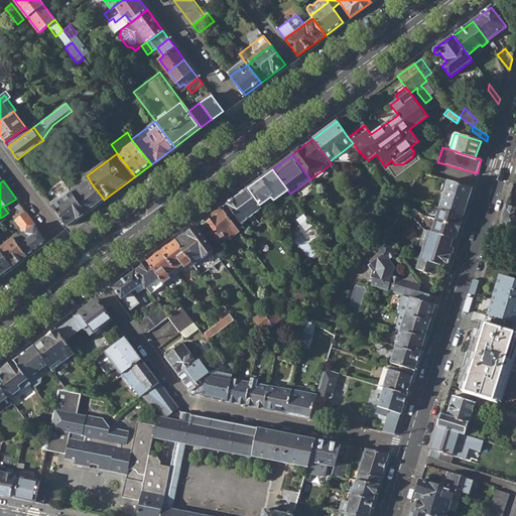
[(440,209),(464,216),(472,188),(448,181),(440,209)]
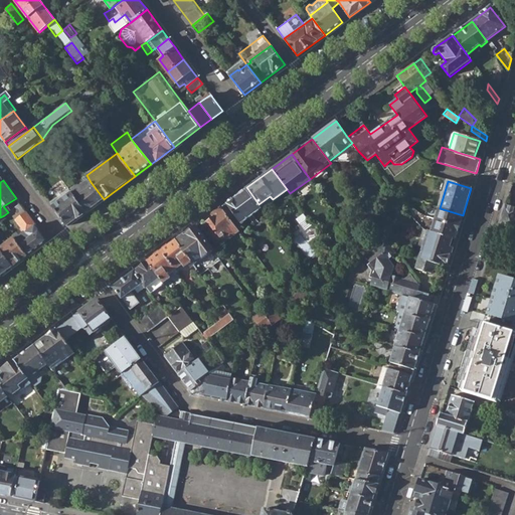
[(104,199),(91,182),(80,189),(77,184),(69,190),(71,192),(87,212),(104,199)]
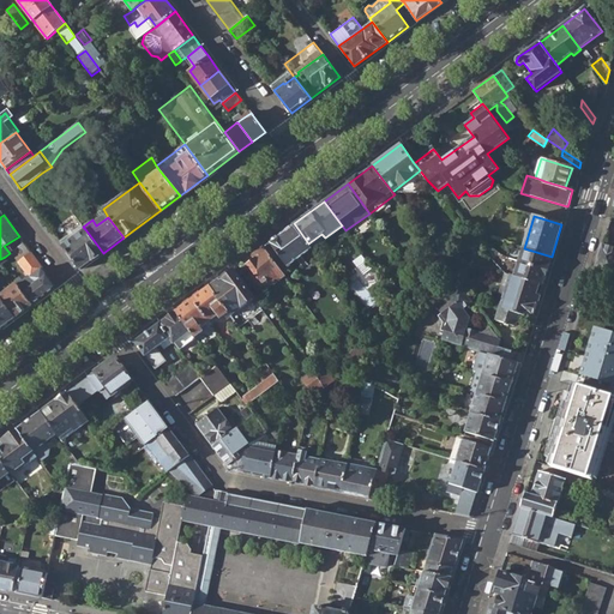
[(294,223),(269,242),(281,259),(287,266),(312,248),(308,244),(294,223)]
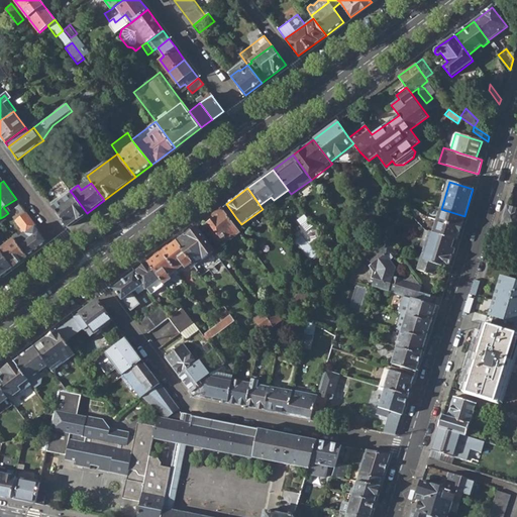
[(87,213),(72,193),(54,207),(69,226),(87,213)]
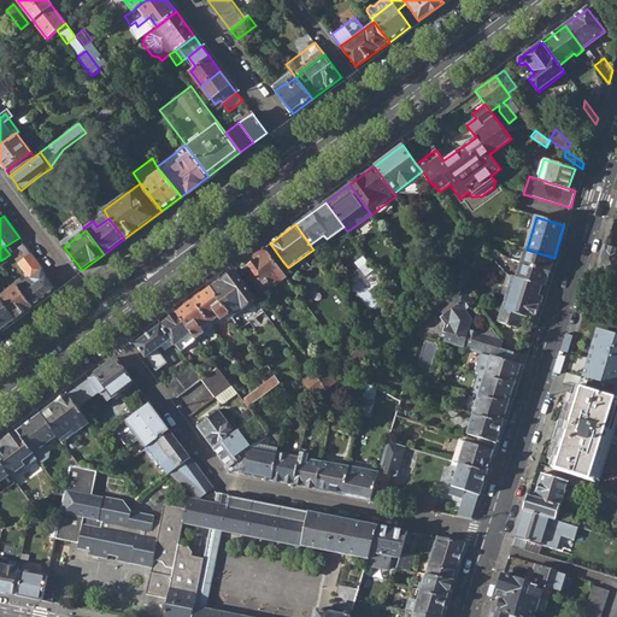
[(354,241),(363,253),(372,246),(364,234),(354,241)]
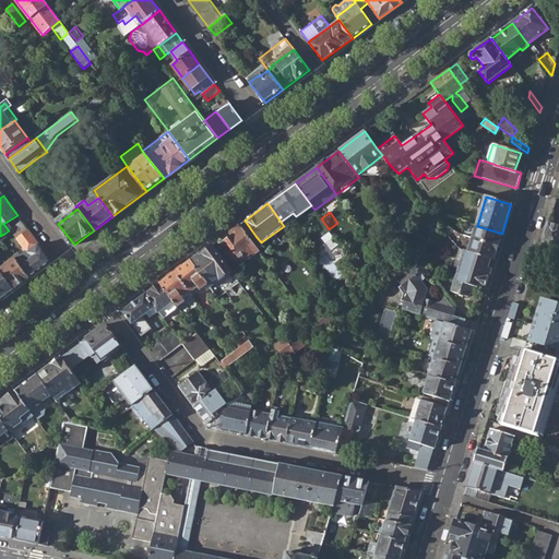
[(51,261),(22,221),(10,229),(27,251),(22,256),(18,251),(13,256),(14,258),(30,277),(51,261)]
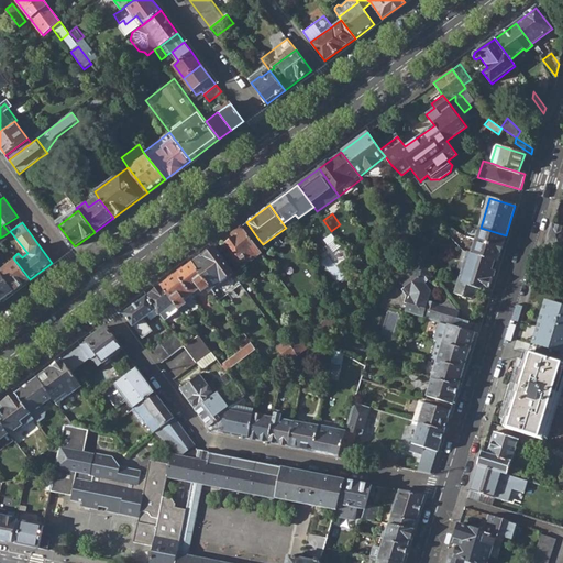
[(241,225),(253,241),(255,239),(257,238),(246,222),(241,225)]
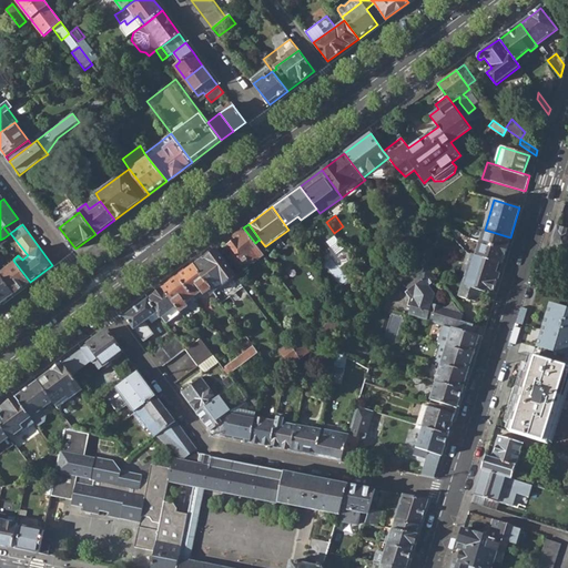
[(551,244),(565,249),(567,239),(567,229),(557,226),(551,244)]
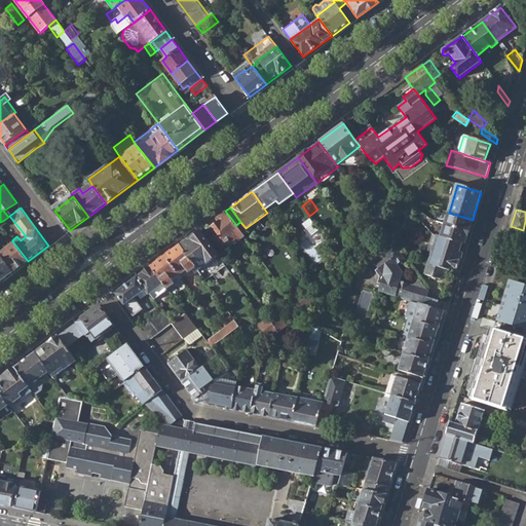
[(211,235),(223,251),(234,241),(240,249),(249,242),(236,225),(225,211),(216,218),(219,222),(213,227),(216,231),(211,235)]
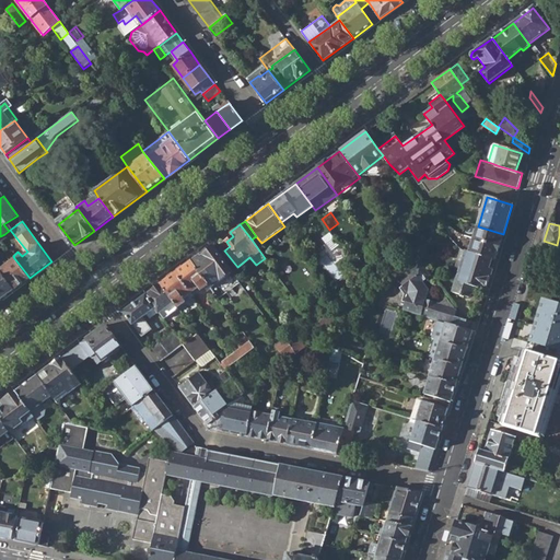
[(468,226),(465,236),(499,247),(503,234),(478,226),(477,226),(476,229),(468,226)]
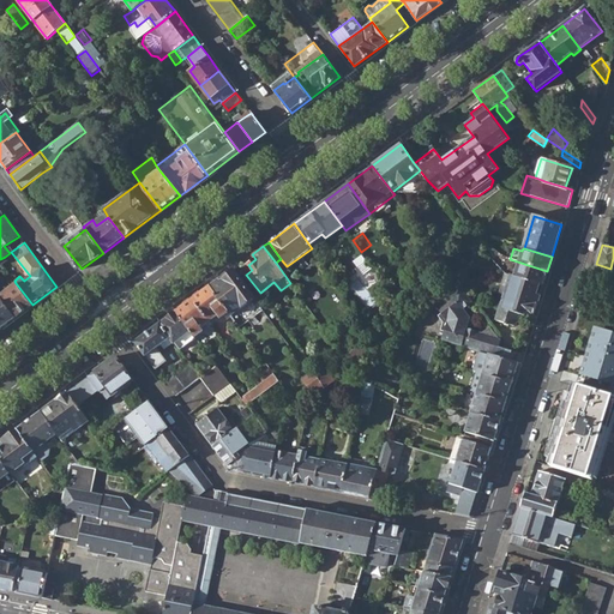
[(13,269),(5,257),(0,259),(0,262),(8,272),(13,269)]
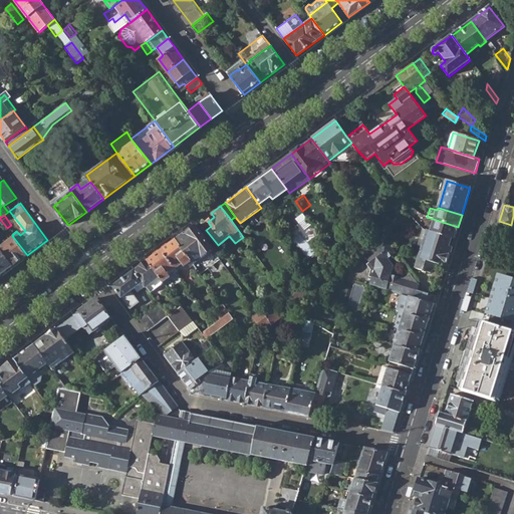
[(431,228),(430,231),(454,239),(458,227),(427,217),(425,226),(431,228)]
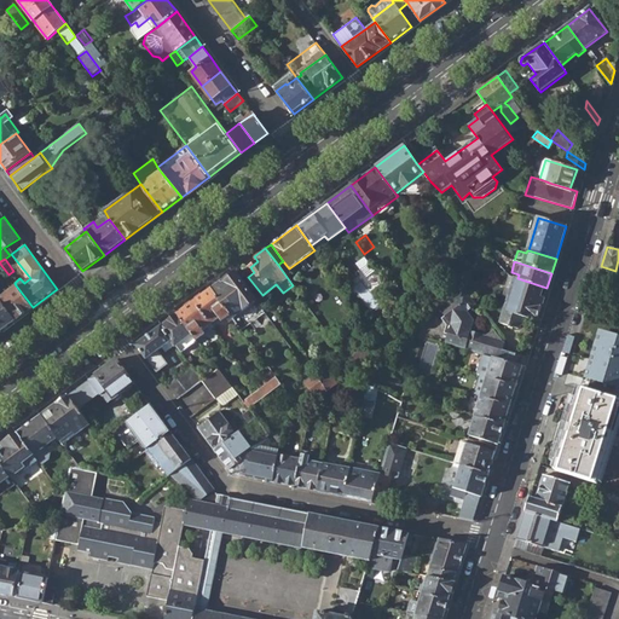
[(230,314),(231,318),(256,300),(235,271),(210,289),(230,314)]
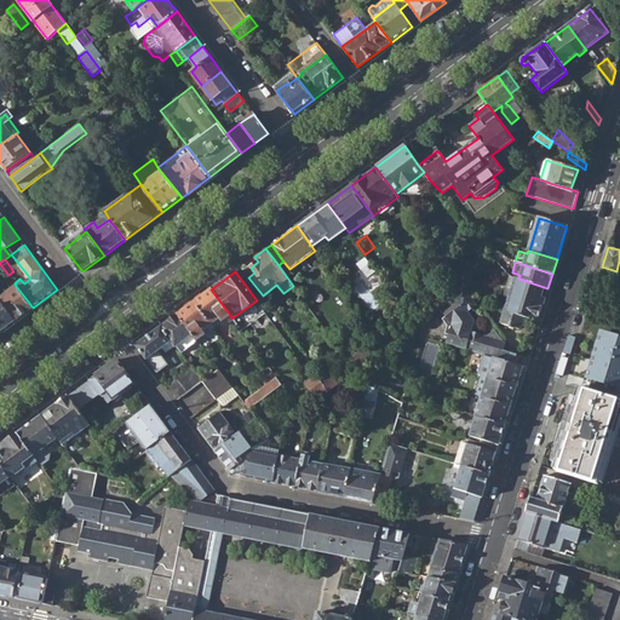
[(524,316),(538,321),(547,288),(518,279),(516,279),(505,311),(524,316)]
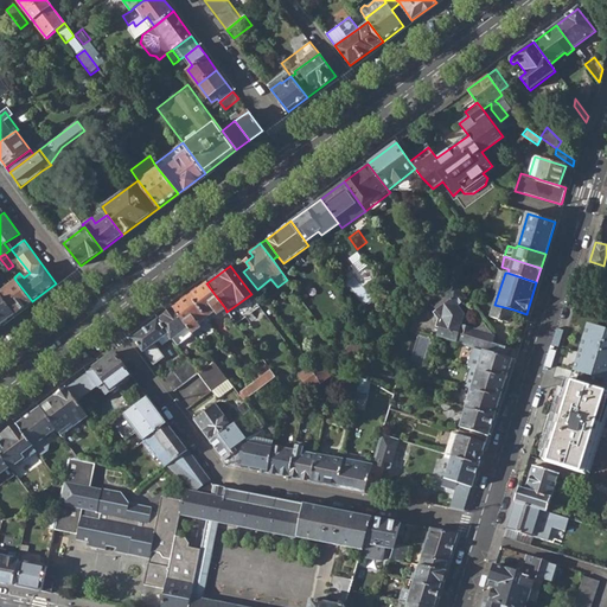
[(432,301),(449,288),(441,278),(433,283),(436,289),(428,296),(432,301)]
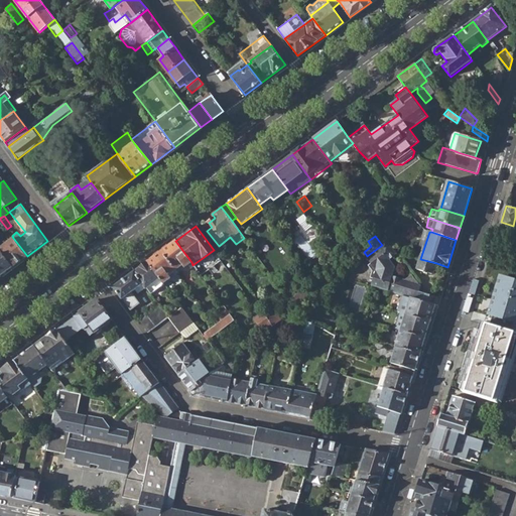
[(0,247),(0,250),(12,268),(27,256),(13,238),(0,247)]
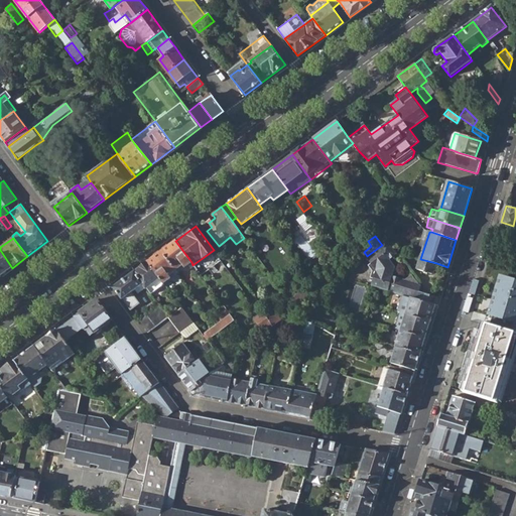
[(162,251),(175,269),(183,263),(185,266),(191,262),(175,241),(162,251)]
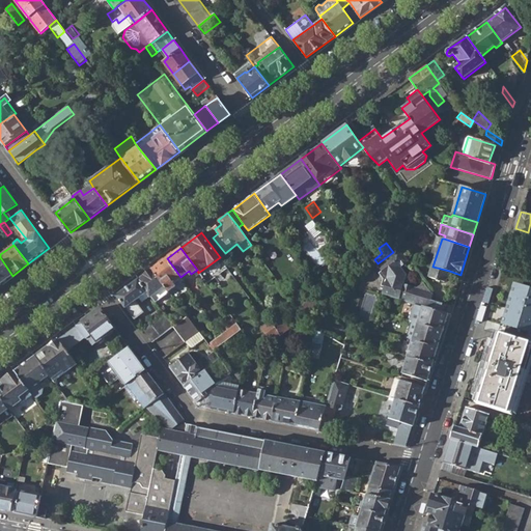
[(409,260),(399,248),(393,252),(378,263),(382,269),(378,272),(383,279),(381,286),(385,288),(383,295),(408,303),(413,288),(403,285),(407,274),(400,267),(409,260)]
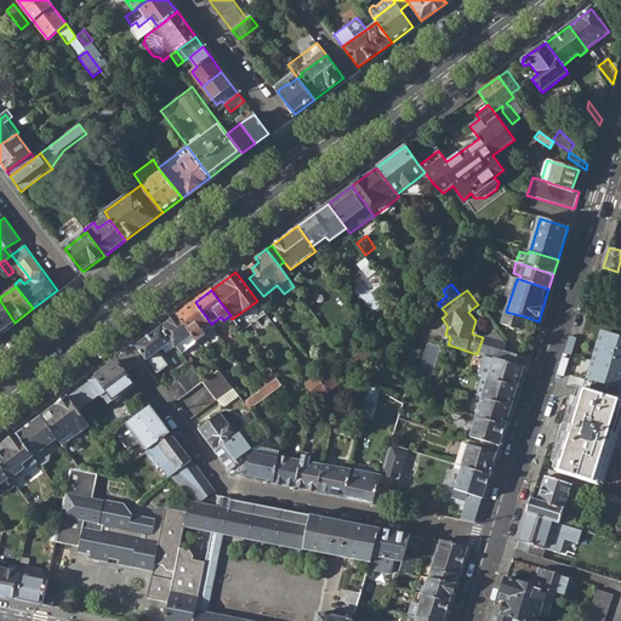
[(0,332),(0,334),(15,323),(0,301),(0,332)]
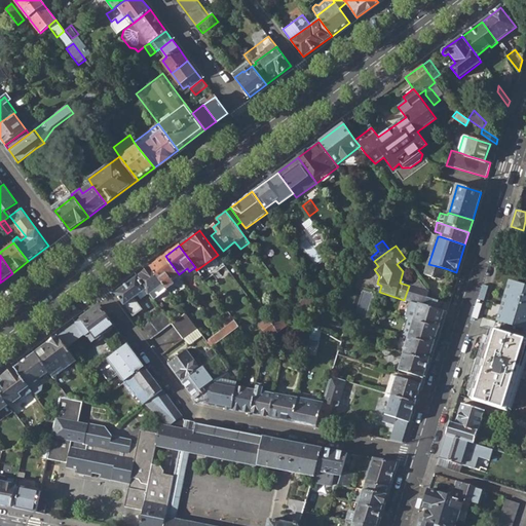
[(172,279),(179,274),(165,256),(151,266),(163,283),(167,288),(175,283),(172,279)]
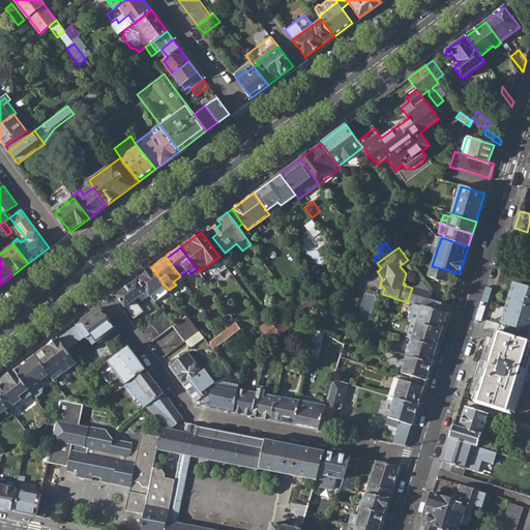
[(445,282),(448,270),(432,266),(429,276),(445,282)]
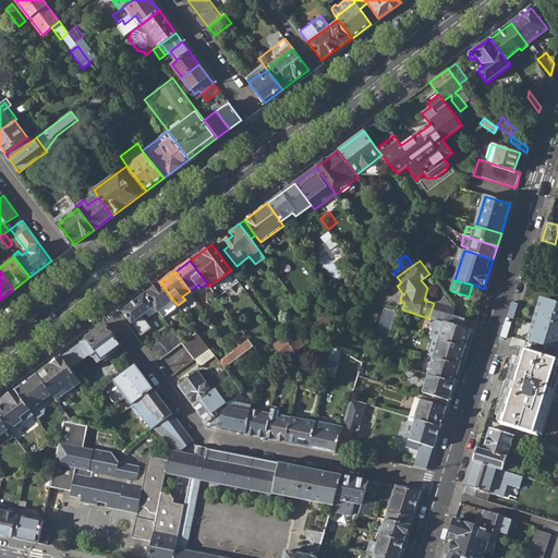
[(145,293),(155,306),(157,310),(158,312),(164,317),(179,306),(178,305),(173,300),(160,282),(145,293)]
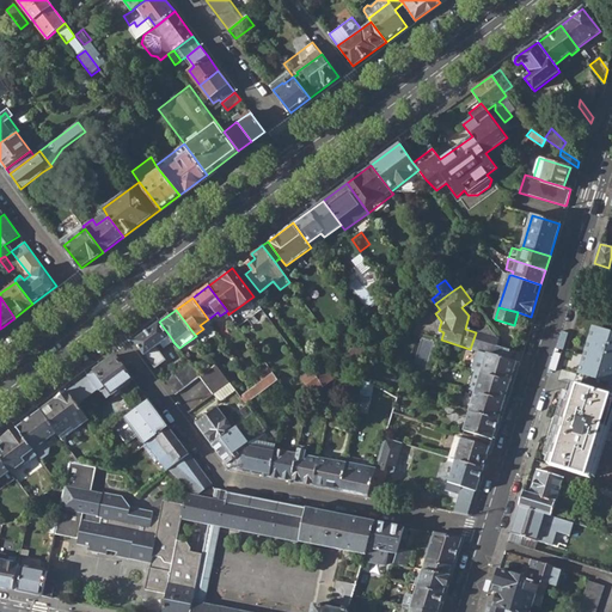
[(146,354),(161,343),(170,336),(159,322),(135,340),(146,354)]
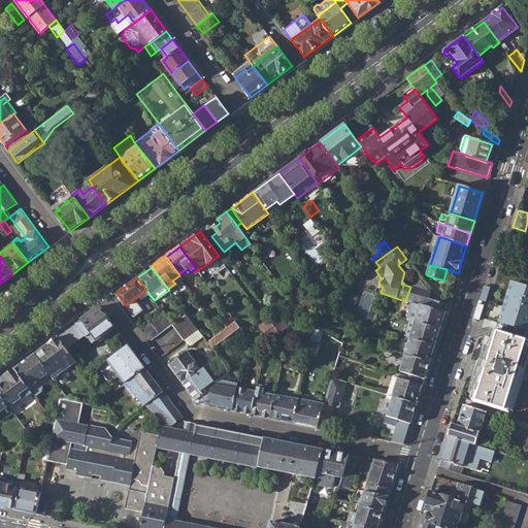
[(325,290),(330,296),(339,289),(334,283),(325,290)]
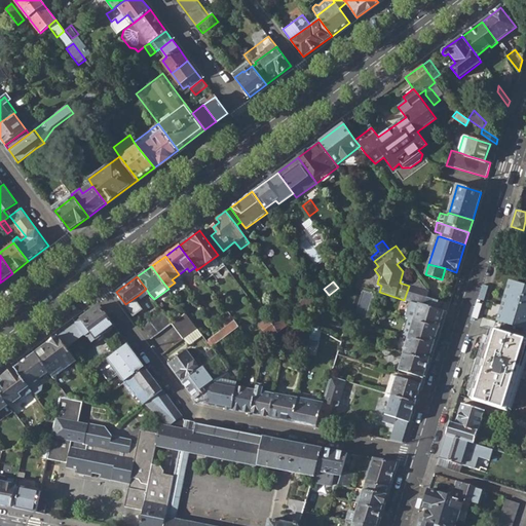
[(497,320),(493,334),(525,343),(525,288),(510,284),(501,309),(497,320)]
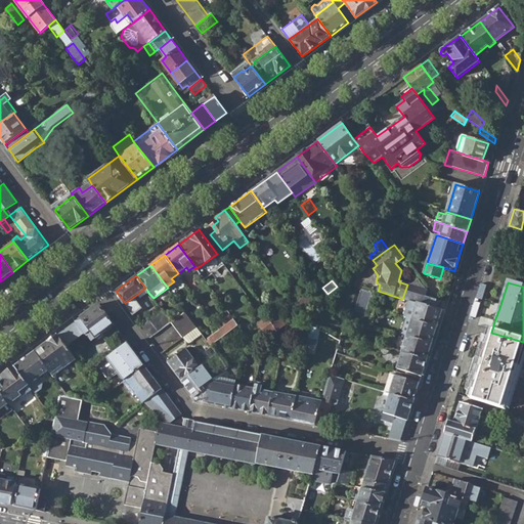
[(147,291),(145,288),(138,294),(140,297),(147,291)]
